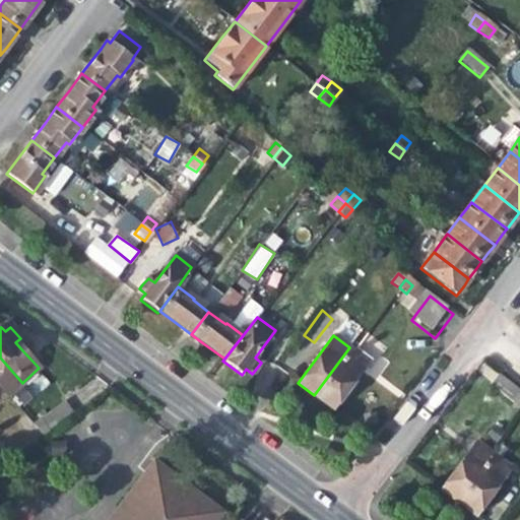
[(368,361),(349,347),(314,395),(332,409),(362,370),(368,361)]
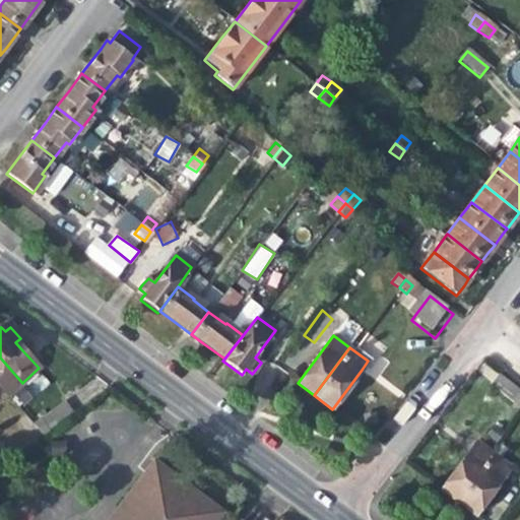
[(0,388),(7,397),(22,383),(0,358),(0,388)]
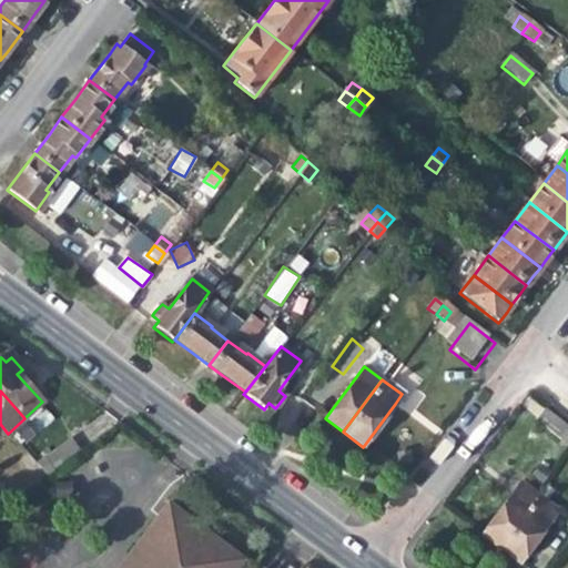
[(553,432),(561,421),(538,404),(530,415),(553,432)]
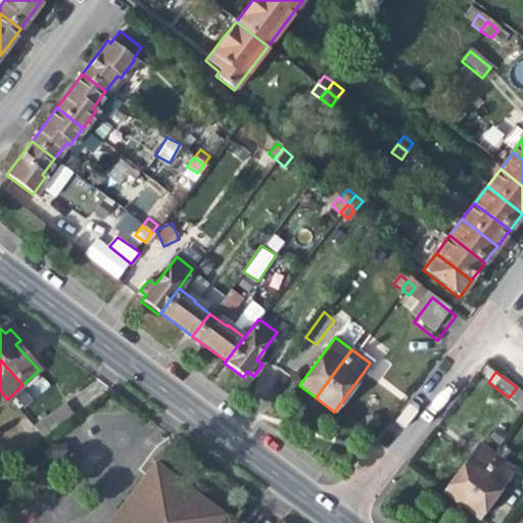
[(87,385),(76,376),(59,399),(70,408),(87,385)]
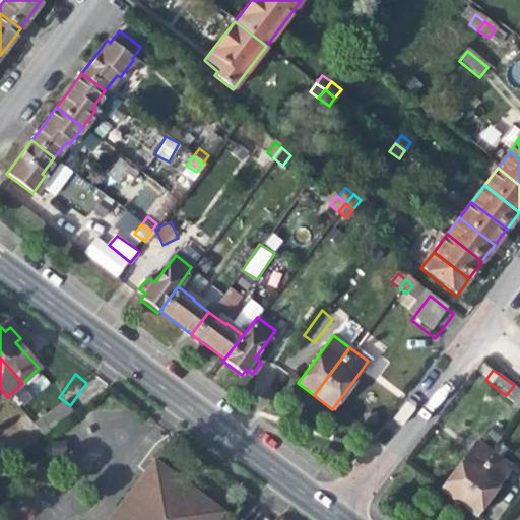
[(519,395),(519,389),(514,385),(506,395),(516,401),(519,395)]
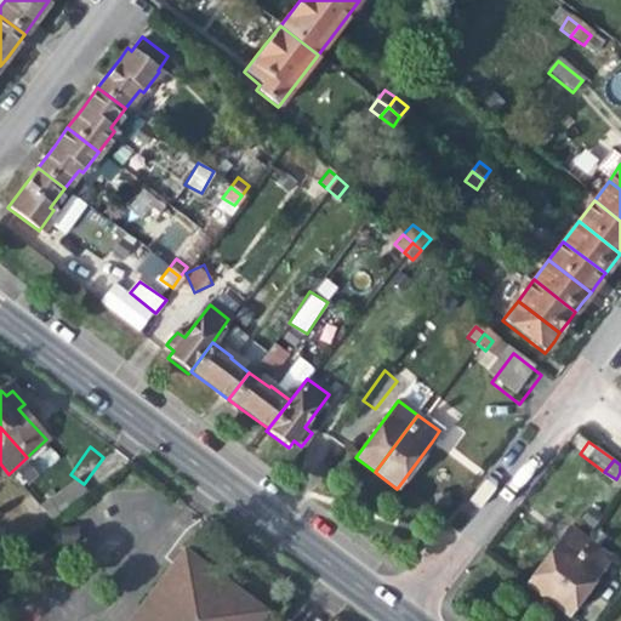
[(524,584),(546,599),(588,542),(567,527),(546,554),(524,584)]
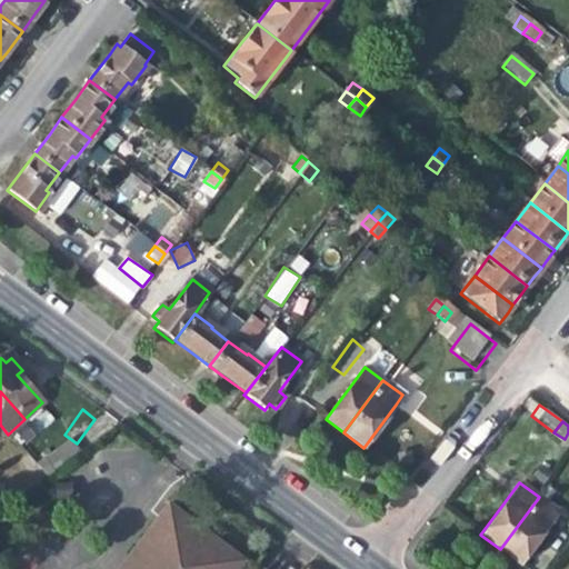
[(557,510),(539,497),(500,549),(519,563),(532,545),(557,510)]
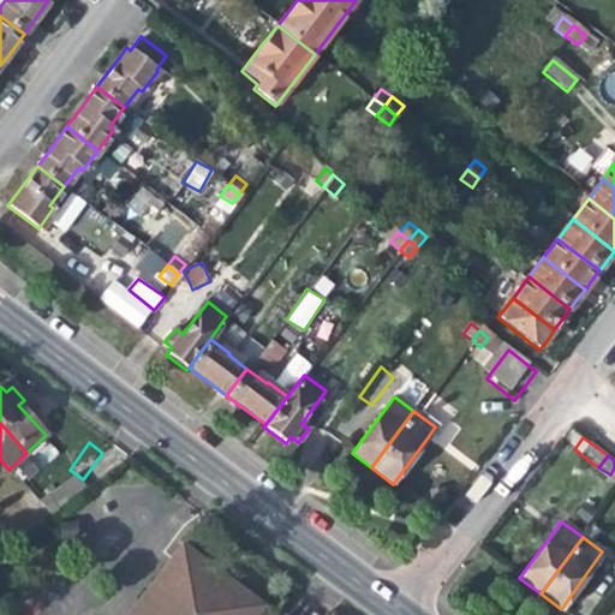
[(131,614),(251,614),(257,608),(181,549),(131,614)]
